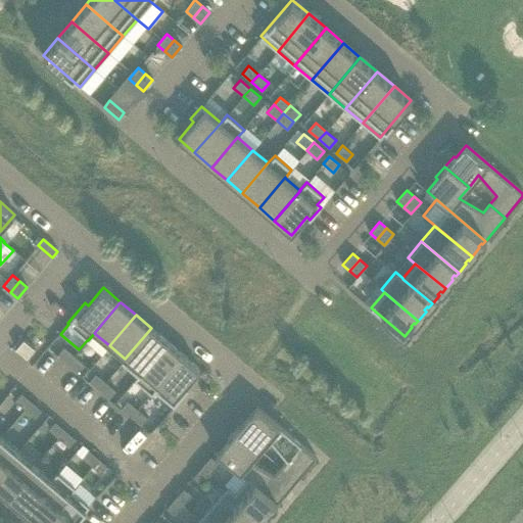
[(167,341),(151,328),(150,329),(144,336),(125,359),(122,362),(137,376),(140,373),(161,348),(167,342),(167,341)]
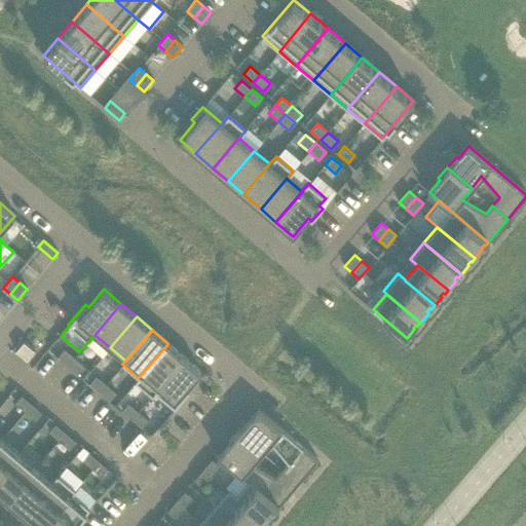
[(24,341),(15,350),(27,361),(35,350),(24,341)]
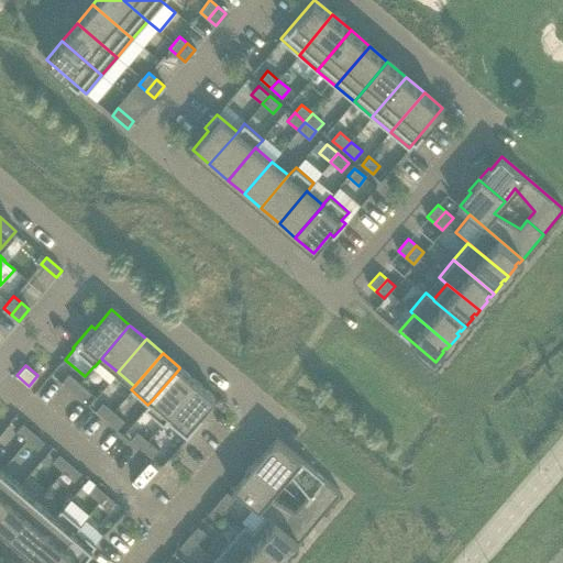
[(147,405),(144,408),(163,424),(166,420),(169,417),(197,385),(198,384),(179,367),(179,368),(174,375),(151,401),(147,405)]
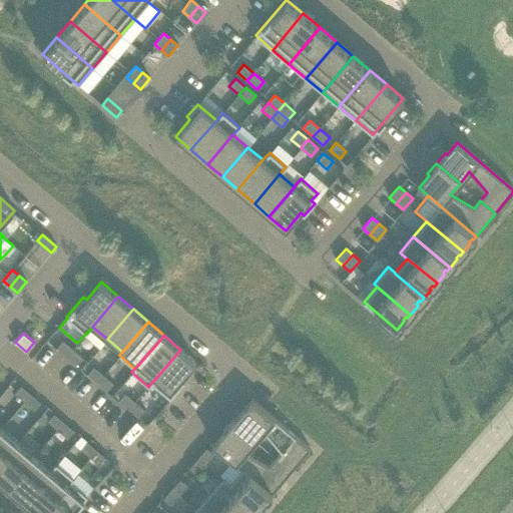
[(63,340),(56,348),(66,356),(73,349),(63,340)]
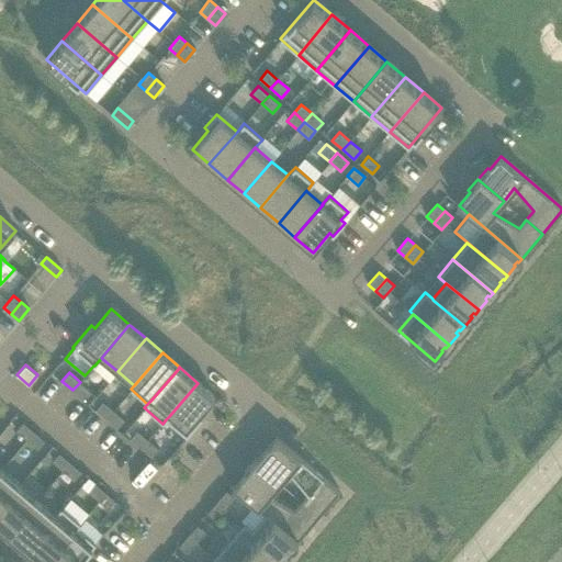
[(80,382),(72,390),(83,400),(91,391),(80,382)]
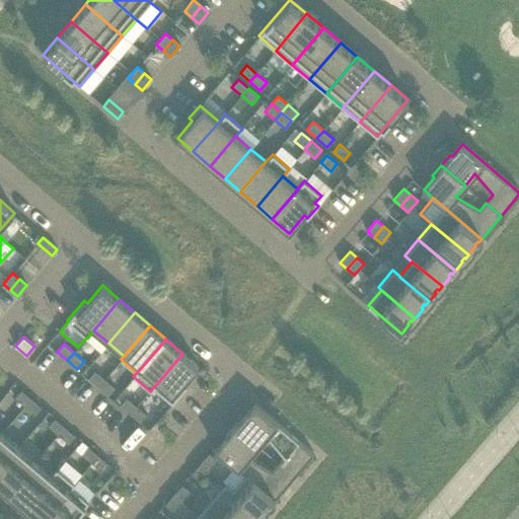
[(153,387),(172,403),(187,387),(183,384),(199,367),(182,354),(181,355),(156,384),(153,387)]
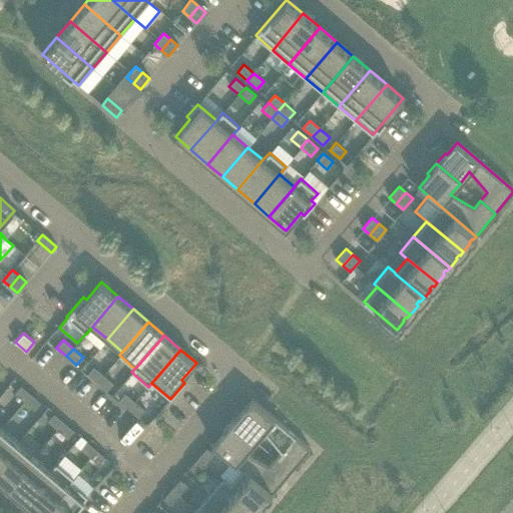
[(94,366),(87,374),(97,382),(103,375),(94,366)]
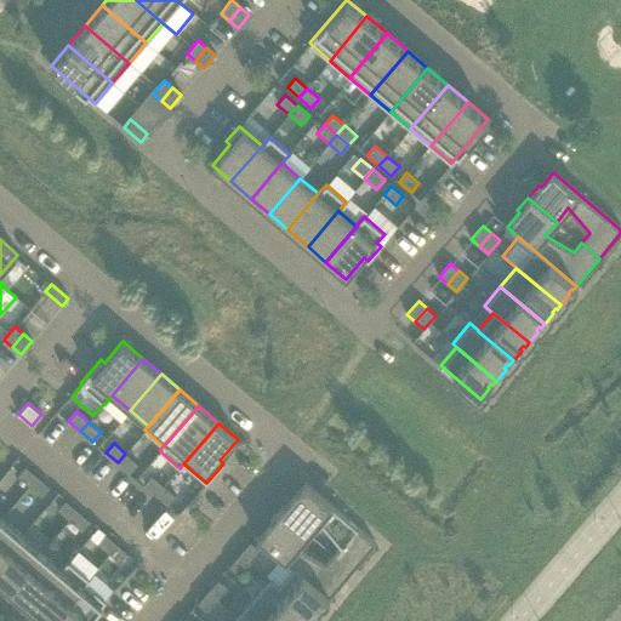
[(125,454),(118,462),(130,473),(137,463),(125,454)]
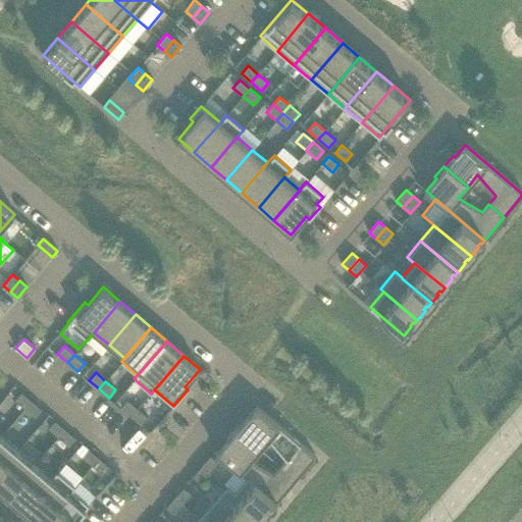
[(21,392),(14,400),(24,408),(32,401),(21,392)]
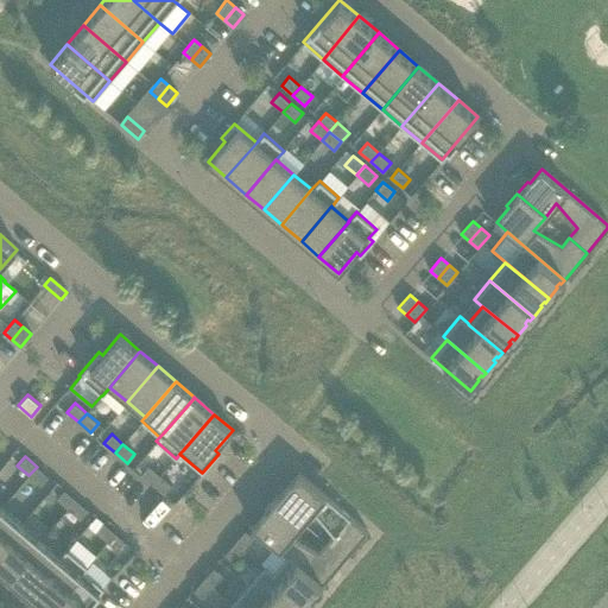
[(149,466),(140,474),(152,485),(160,475),(149,466)]
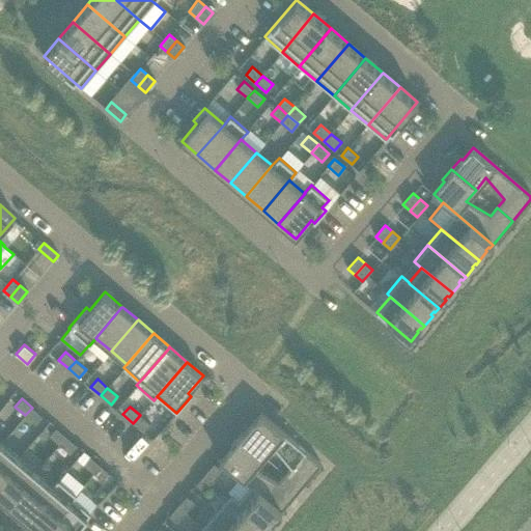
[(32,408),(25,415),(35,424),(43,416),(32,408)]
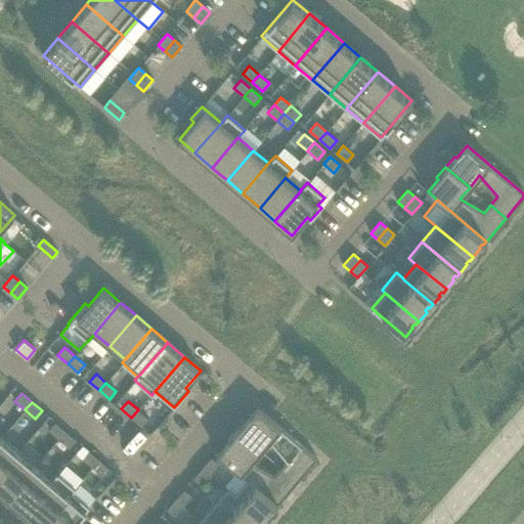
[(138,409),(131,418),(141,426),(148,419),(138,409)]
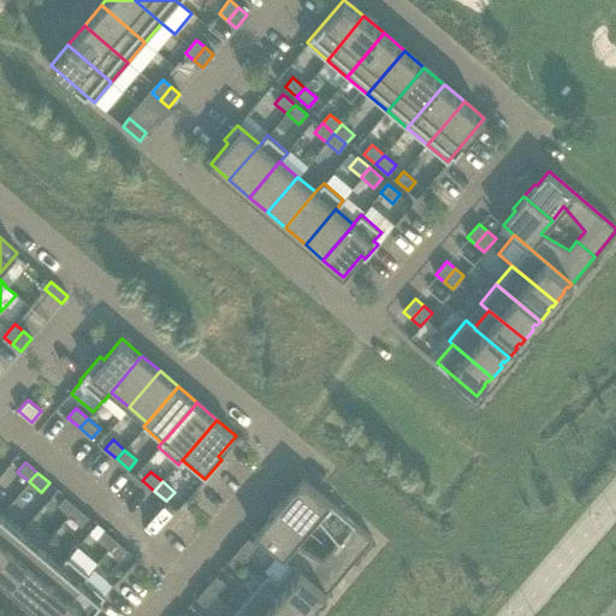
[(307,529),(318,516),(339,542),(331,551),(349,566),(372,539),(303,481),(291,496),(289,493),(278,505),(306,529),(307,529)]
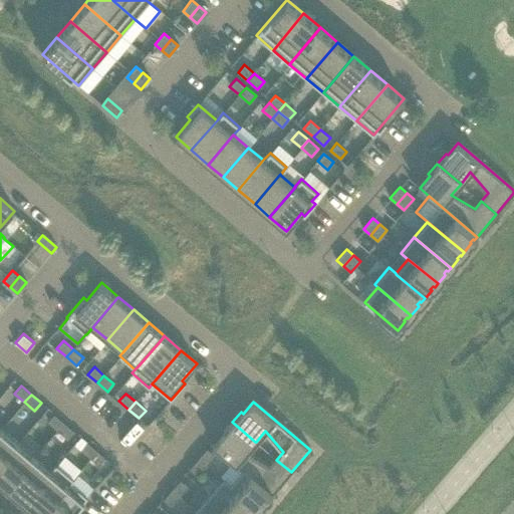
[(54,414),(47,422),(57,430),(64,423),(54,414)]
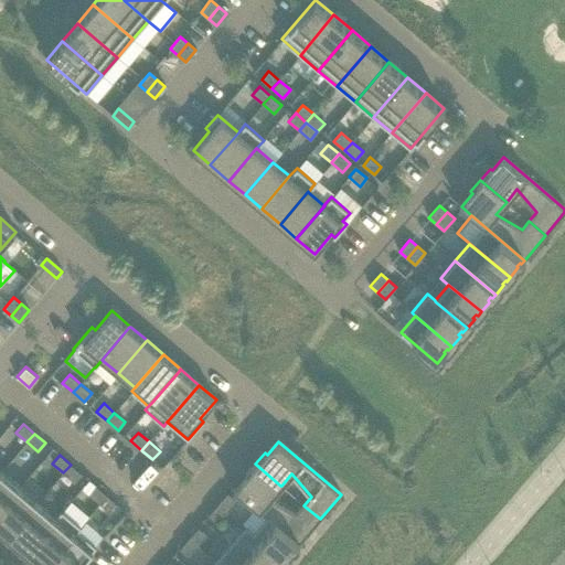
[(304,505),(297,514),(270,498),(281,486),(280,486),(255,464),(246,475),(247,477),(236,490),(267,518),(299,544),(320,519),(304,505)]
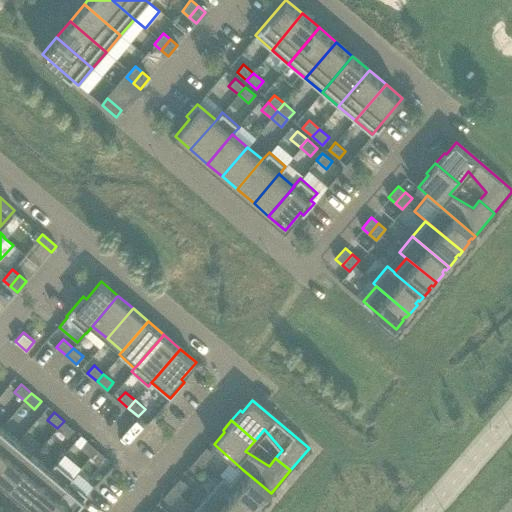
[(64,421),(57,428),(67,437),(74,429),(64,421)]
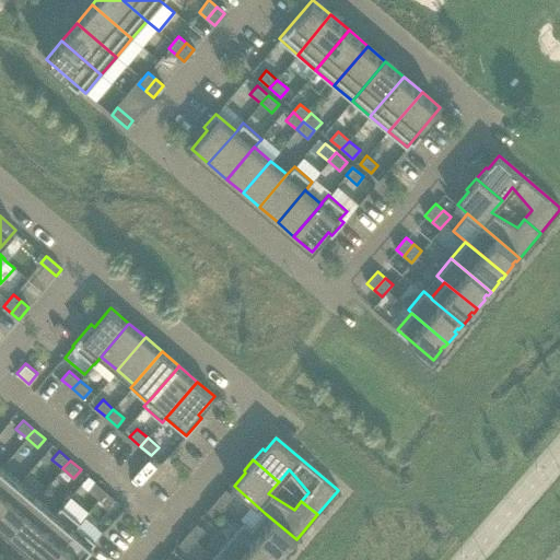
[(0,504),(19,483),(0,468),(0,504)]
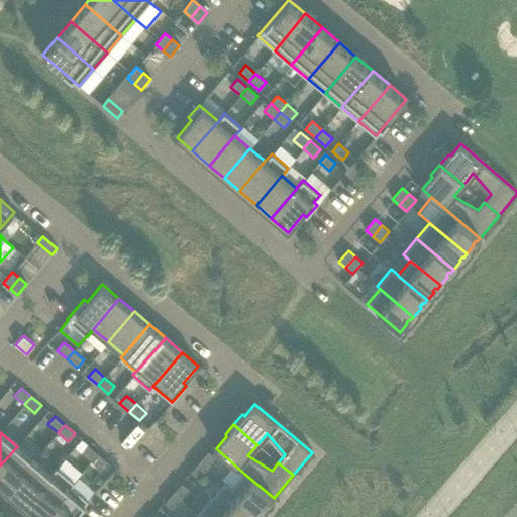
[(88,444),(81,452),(91,460),(98,453),(88,444)]
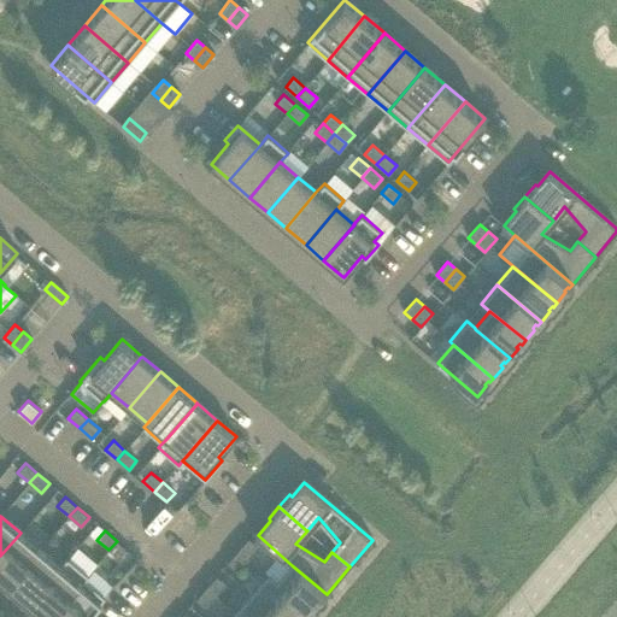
[(41,550),(21,533),(0,556),(0,575),(11,585),(41,550)]
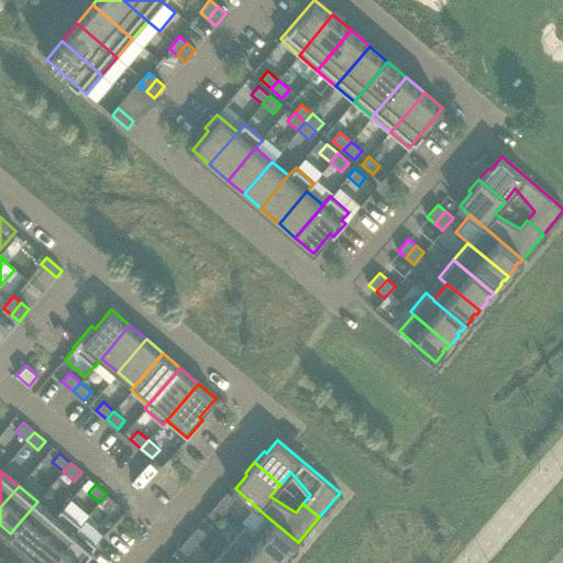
[(227,492),(218,501),(225,509),(235,498),(227,492)]
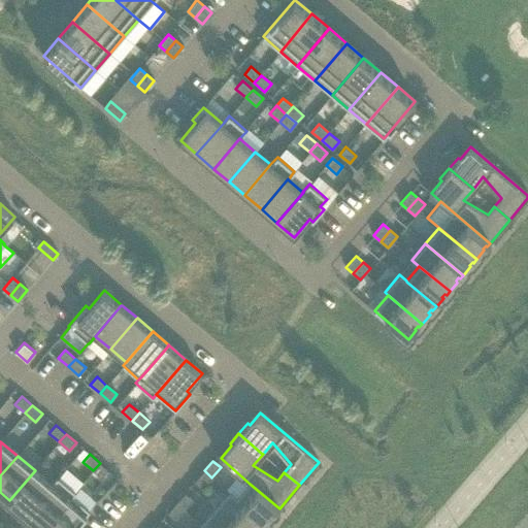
[(100,463),(93,470),(103,480),(110,471),(100,463)]
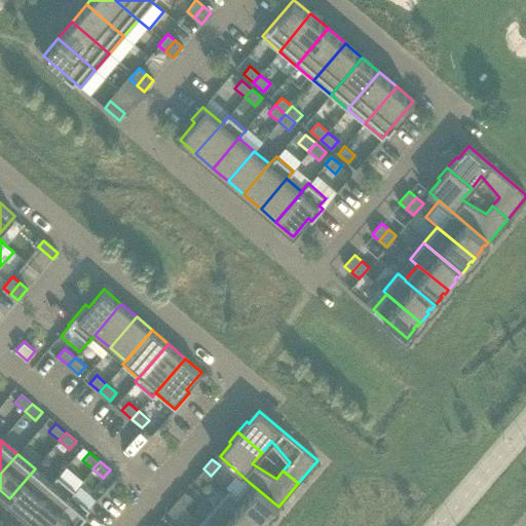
[(50,482),(35,468),(9,498),(26,513),(51,483),(50,482)]
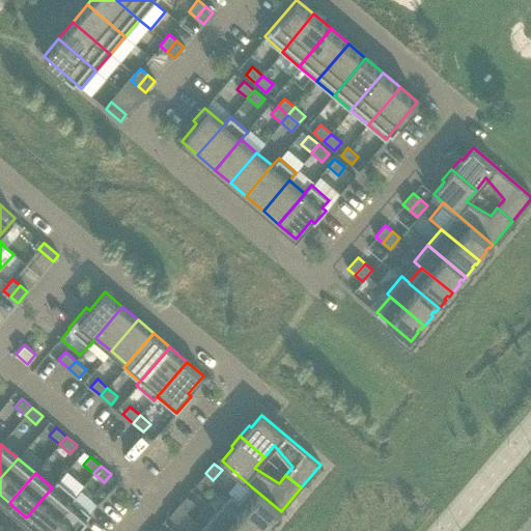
[(205,473),(196,483),(204,491),(213,480),(205,473)]
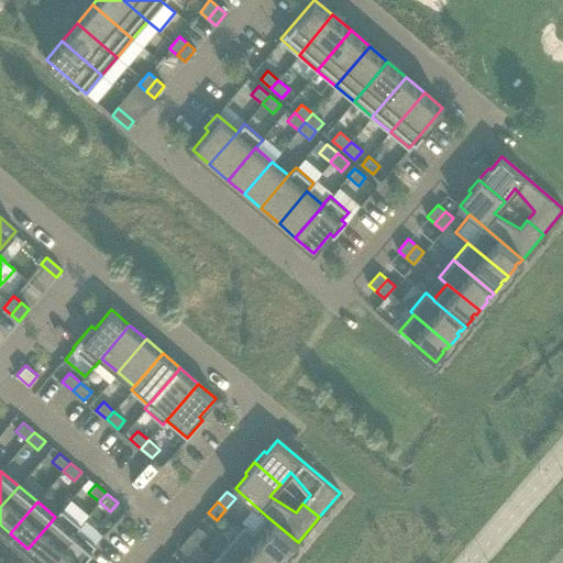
[(77,529),(80,526),(62,508),(54,516),(55,517),(28,549),(44,562),(47,562),(73,534),(77,529)]
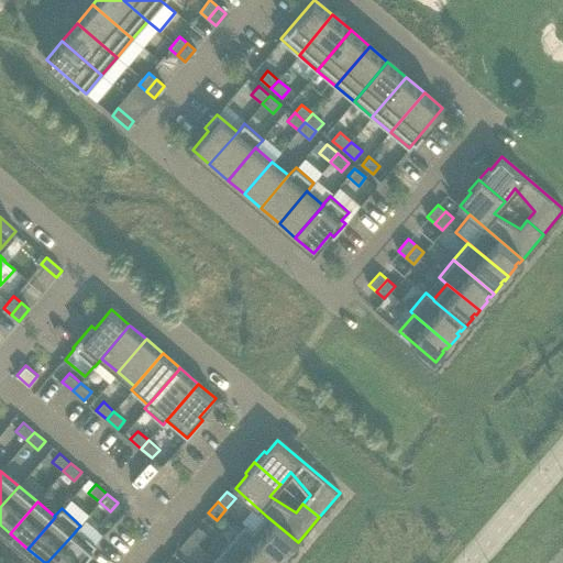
[(298,542),(266,516),(253,531),(284,558),(285,559),(291,550),(290,549),(293,544),(294,545),(298,542)]
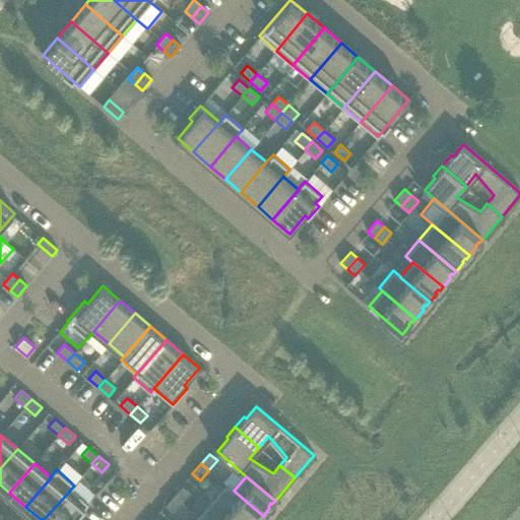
[(258,519),(263,516),(262,515),(234,491),(225,484),(212,500),(235,519),(256,519),(257,519),(258,519)]
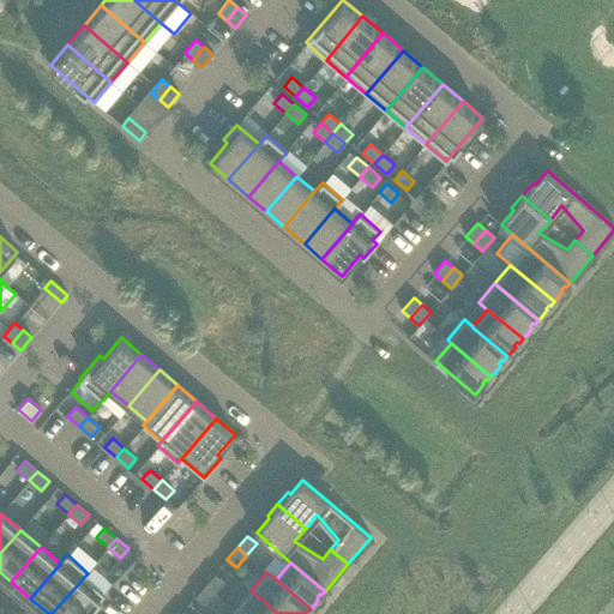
[(216,573),(205,585),(215,593),(224,581),(216,573)]
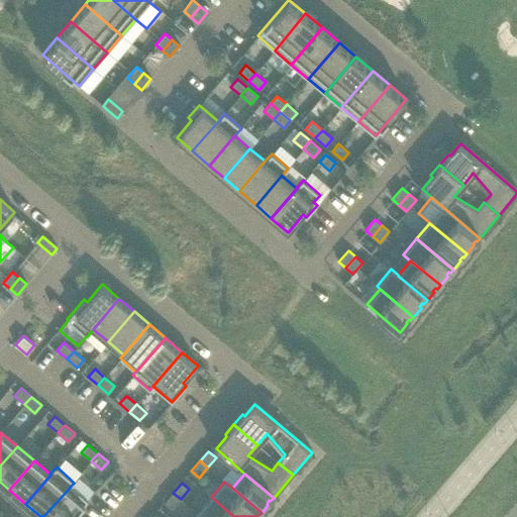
[(43,516),(73,516),(87,500),(71,486),(67,491),(43,516)]
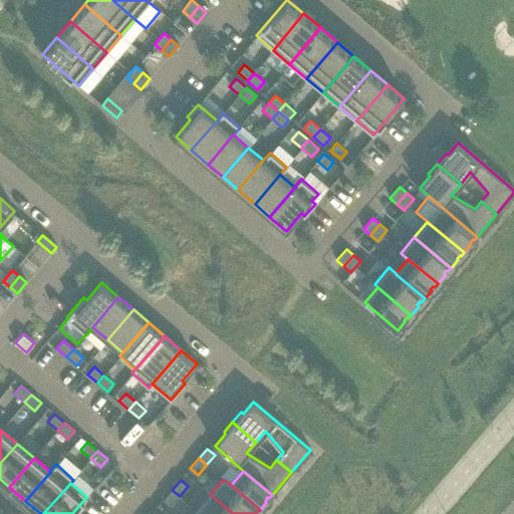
[(172,490),(164,500),(171,506),(180,496),(172,490)]
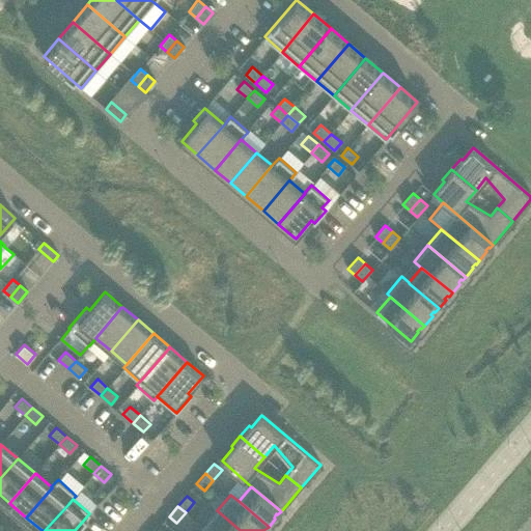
[(240,530),(217,510),(203,527),(207,530),(240,530)]
